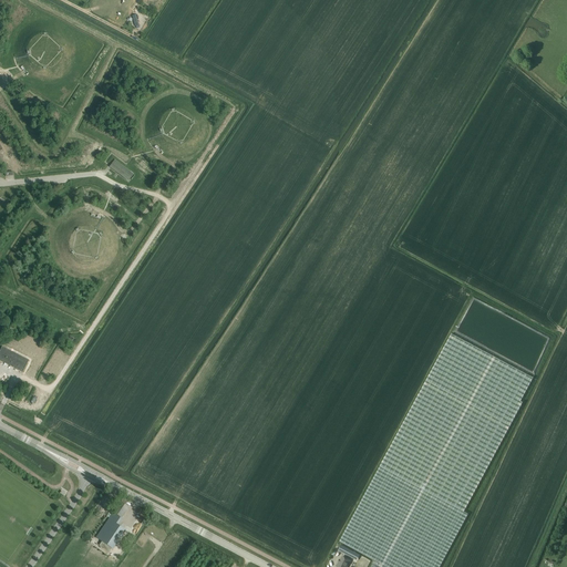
[(115,161),(111,167),(129,181),(133,175),(115,161)]
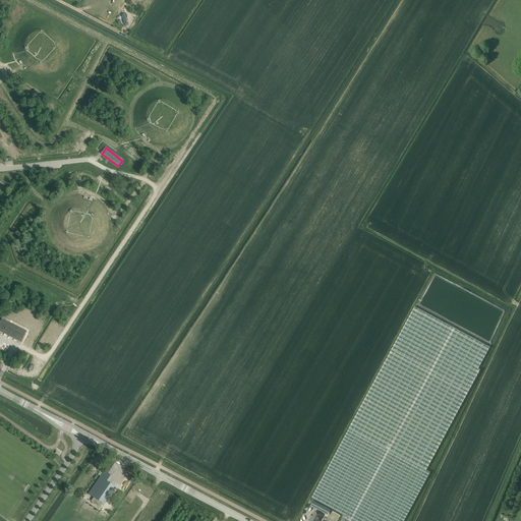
[(341,520),(403,520),(429,472),(431,468),(427,467),(480,369),(478,368),(489,347),(414,306),(349,429),(311,499),(344,516),(341,520)]
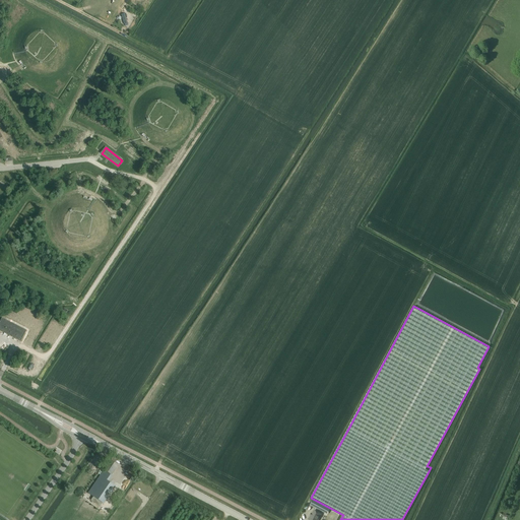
[(0,331),(21,342),(26,331),(2,319),(0,322),(0,331)]
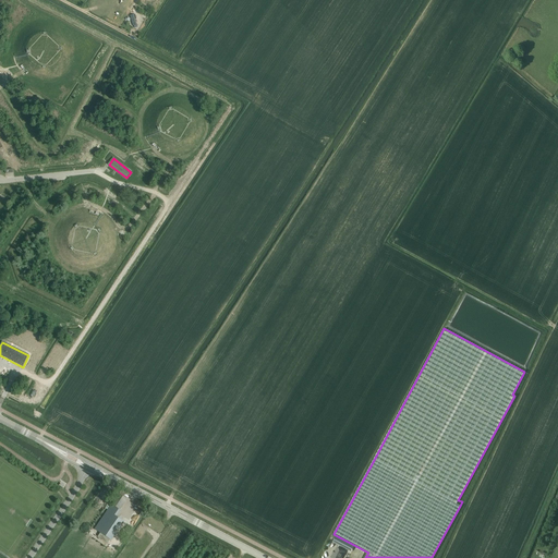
[(128,500),(119,495),(96,530),(112,541),(124,523),(116,517),(128,500)]
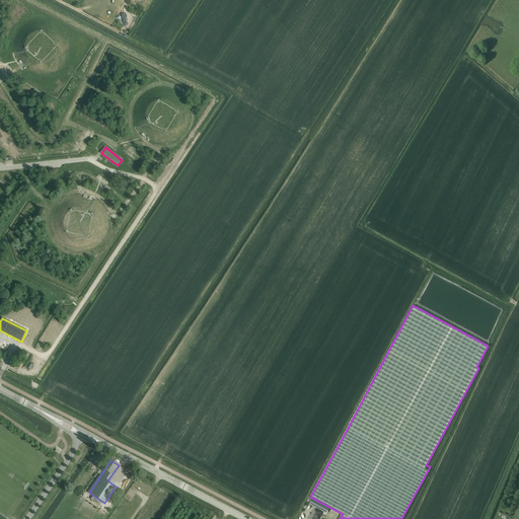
[(126,470),(134,475),(137,470),(128,466),(126,470)]
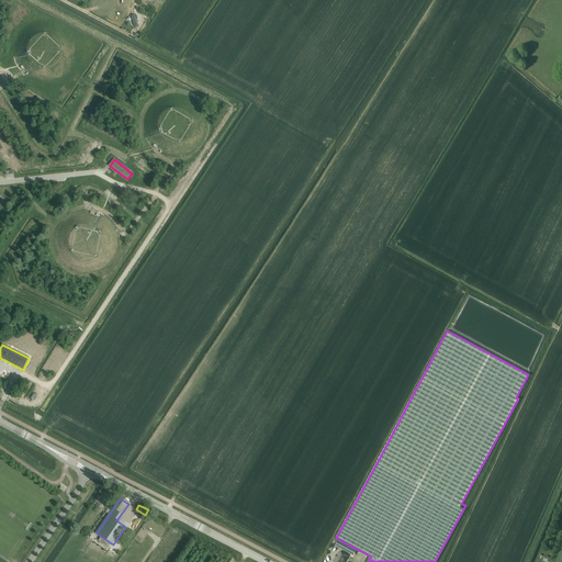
[(339,552),(333,561),(344,561),(347,557),(339,552)]
